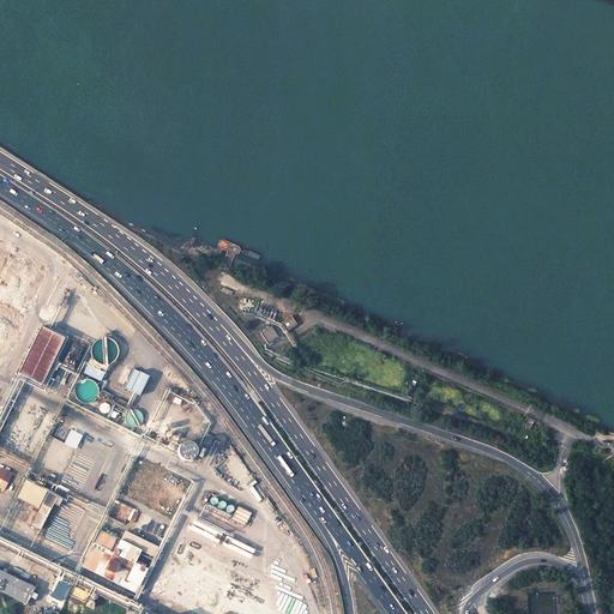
[(0,363),(47,274),(0,250),(0,363)]
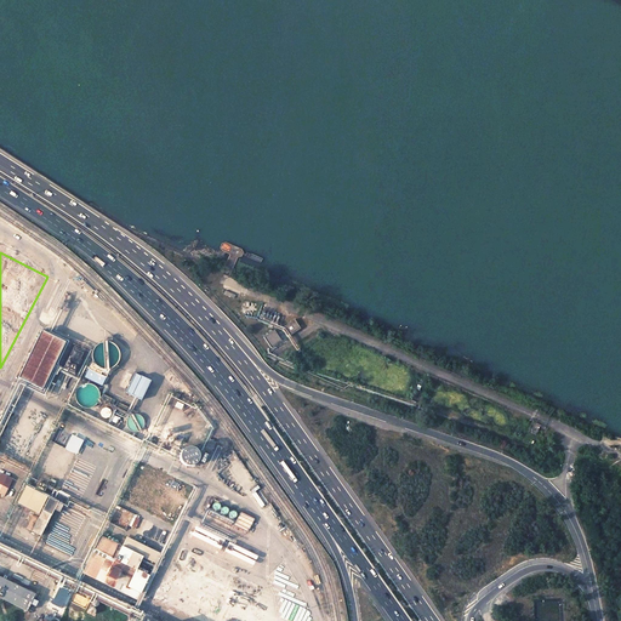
[(93,291),(86,284),(83,286),(91,294),(93,291)]
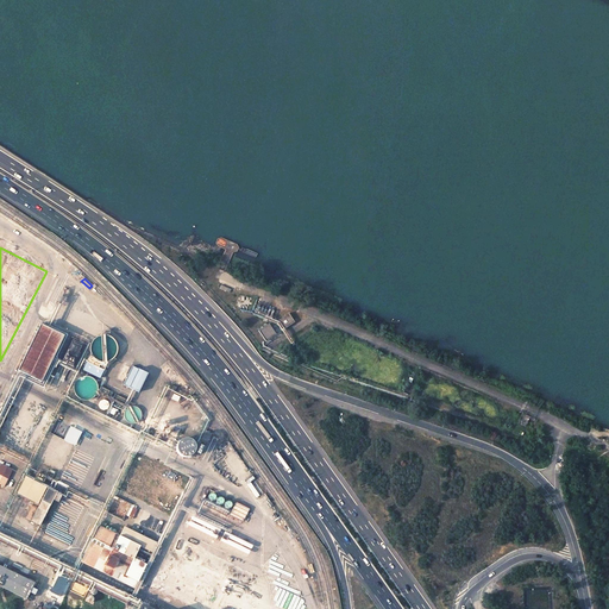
[(242,309),(244,309),(245,308),(246,308),(249,307),(249,306),(250,305),(250,302),(250,301),(250,300),(249,297),(248,297),(246,296),(244,296),(243,296),(240,296),(239,297),(238,299),(238,300),(237,301),(237,303),(237,305),(238,306),(239,307),(240,308),(242,309)]
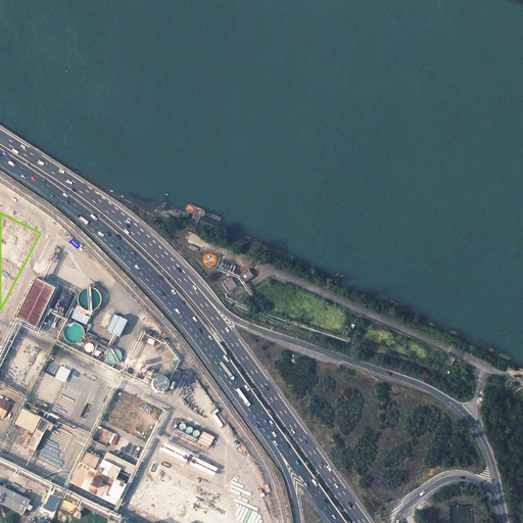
[(97,287),(70,275),(73,272),(63,267),(56,283),(103,306),(110,291),(98,285),(97,287)]
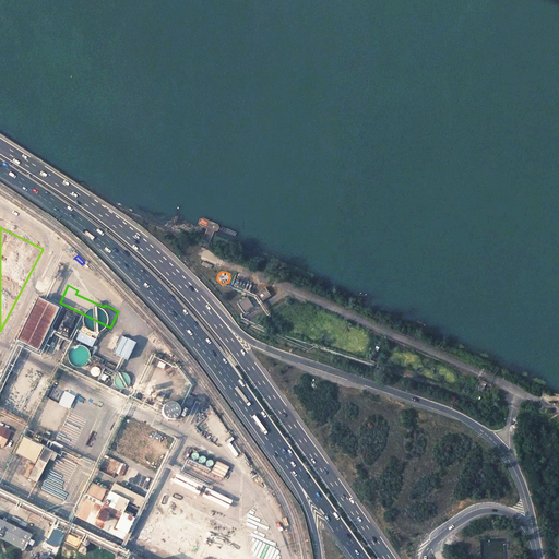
[(260,304),(272,297),(266,289),(256,296),(260,304)]
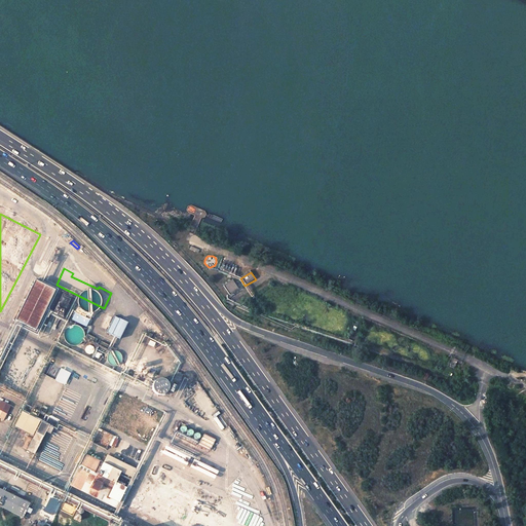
[(45,286),(34,280),(14,320),(35,330),(54,290),(45,286)]
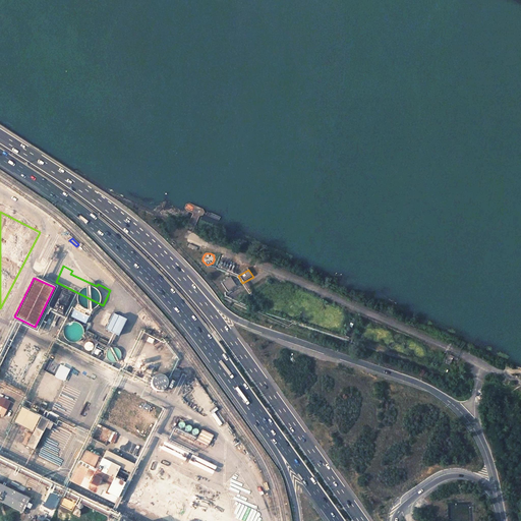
[(229,292),(237,287),(231,279),(223,285),(229,292)]
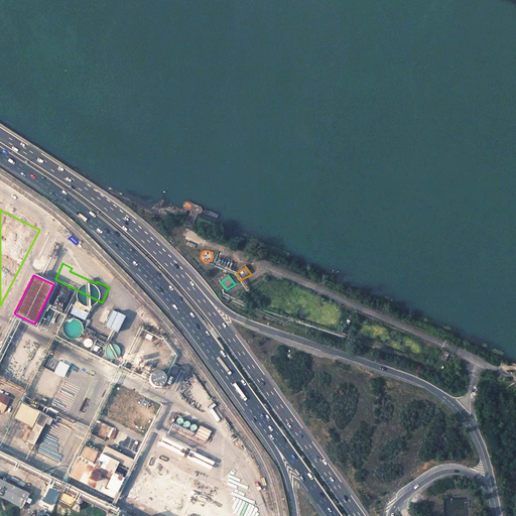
[(68,294),(58,290),(55,297),(63,301),(68,294)]
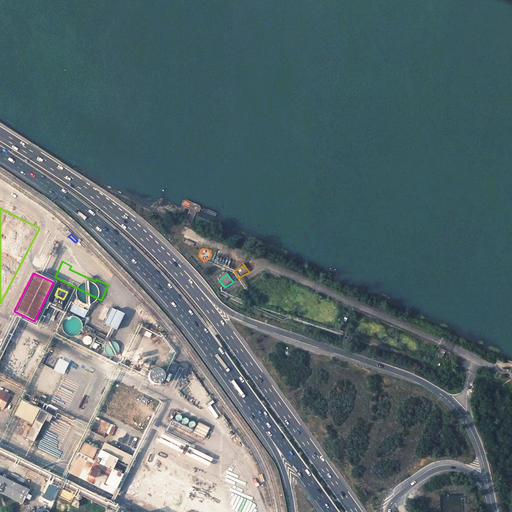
[(136,312),(140,308),(147,315),(142,319),(145,322),(149,318),(150,318),(152,317),(140,304),(133,310),(136,312)]
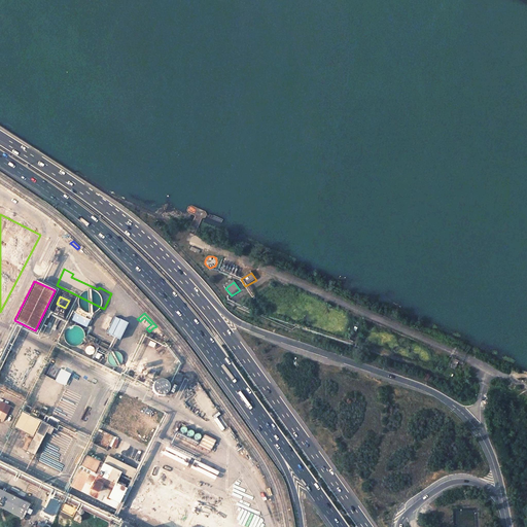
[(114,316),(106,332),(117,338),(126,322),(114,316)]
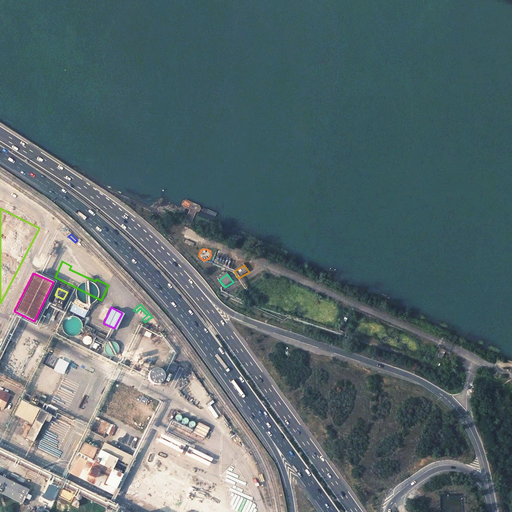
[(81,332),(82,328),(82,324),(80,321),(77,318),(73,317),(69,318),(66,319),(63,322),(62,326),(62,330),(64,334),(67,336),(71,337),(75,337),(78,335),(81,332)]
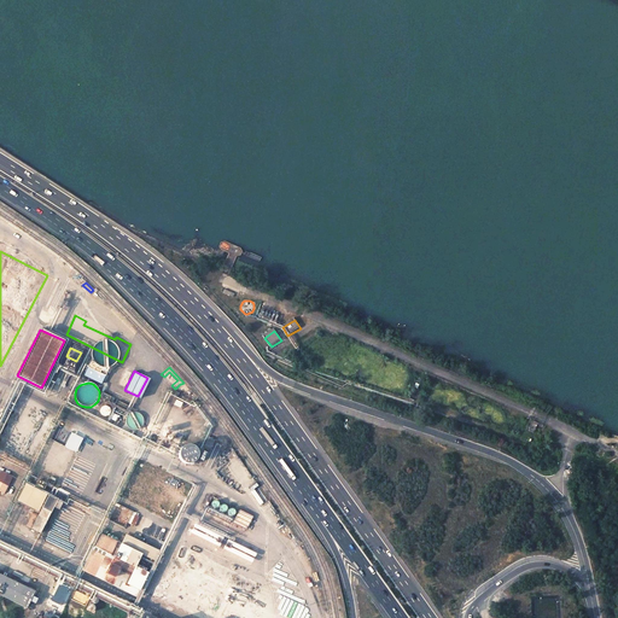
[(179,395),(173,391),(168,403),(173,406),(179,395)]
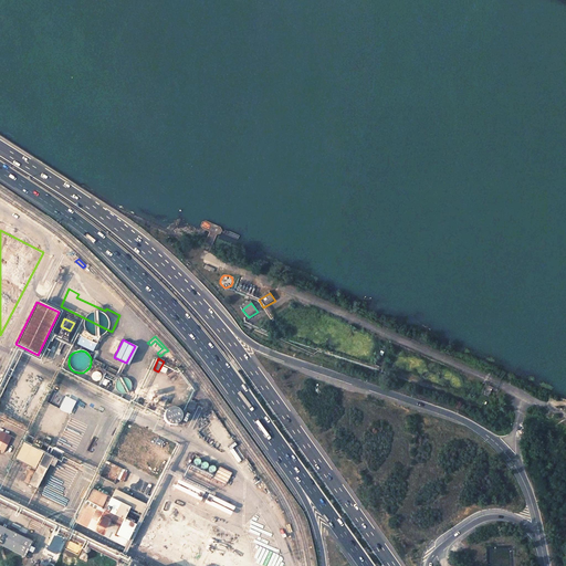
[(132,389),(132,387),(132,384),(129,380),(127,378),(124,378),(121,378),(117,380),(116,383),(115,386),(115,389),(117,392),(119,394),(123,395),(126,394),(129,392),(132,389)]
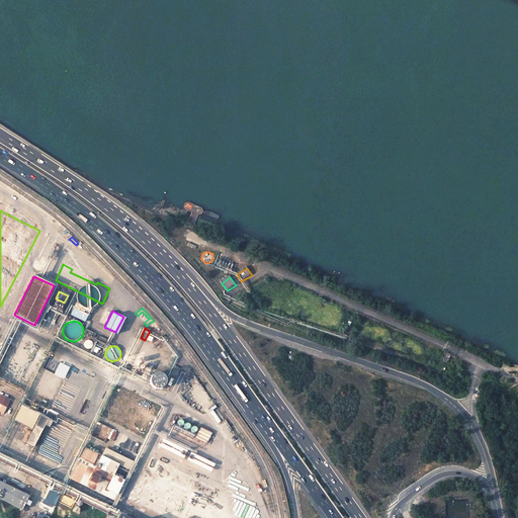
[(180,371),(175,368),(171,376),(176,378),(180,371)]
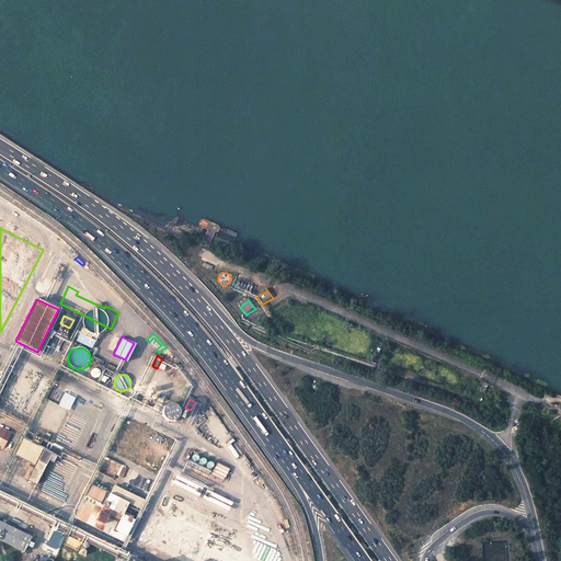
[(174,407),(172,405),(170,405),(167,407),(163,409),(162,411),(162,415),(162,419),(164,421),(167,422),(171,423),(174,422),(176,421),(178,419),(179,415),(179,413),(178,410),(174,407)]
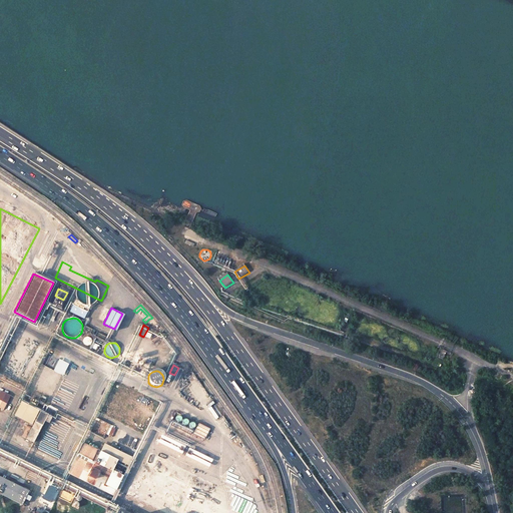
[(212,401),(197,380),(187,387),(202,408),(212,401)]
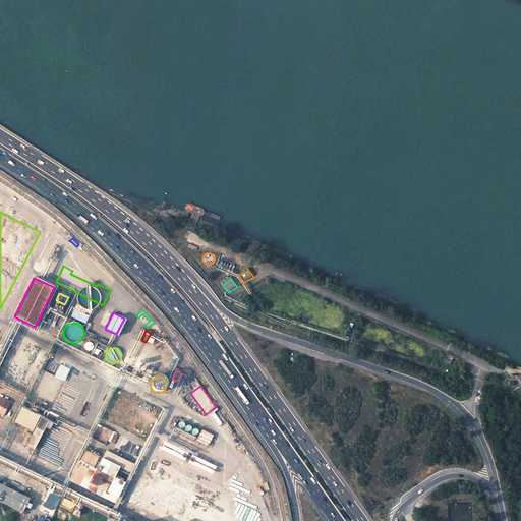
[(162,408),(127,392),(121,404),(139,413),(129,432),(147,442),(164,409),(162,408)]
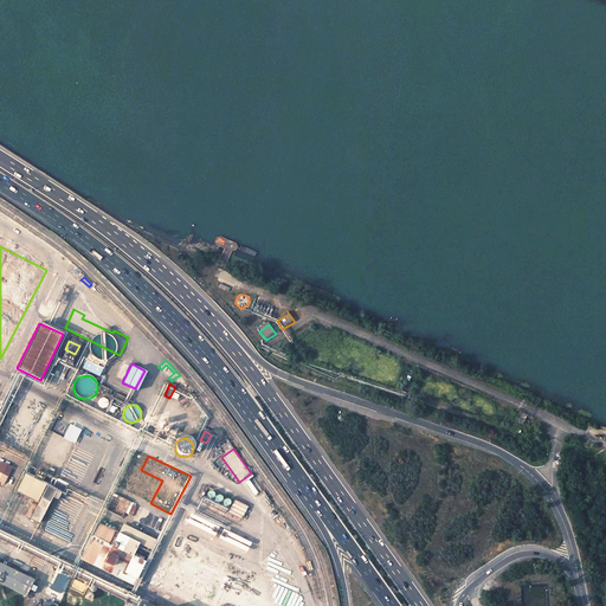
[(12,469),(0,463),(0,483),(4,485),(12,469)]
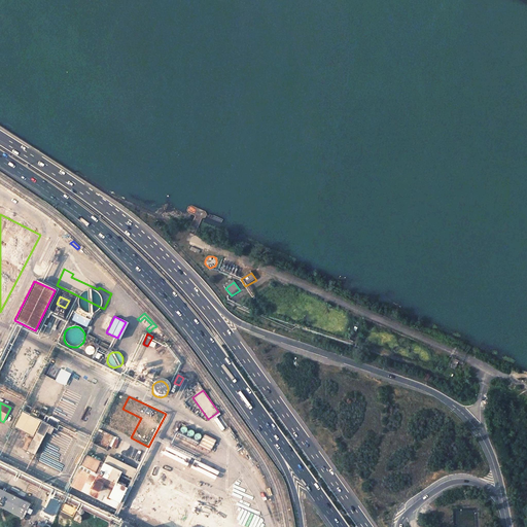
[(48,426),(20,413),(13,427),(26,433),(19,448),(34,455),(48,426)]
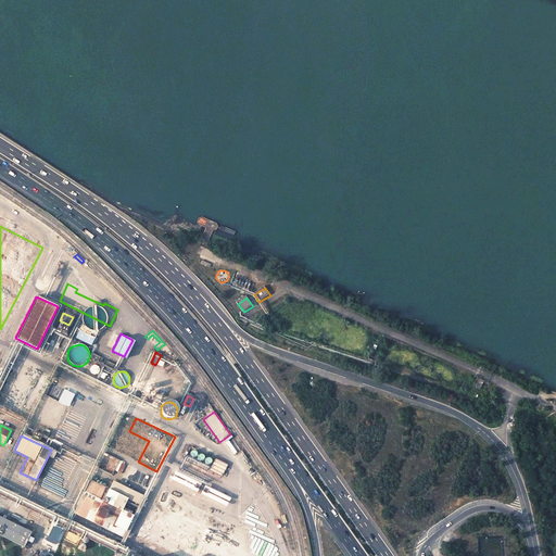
[(216,460),(192,447),(187,457),(190,459),(188,463),(207,472),(210,468),(211,469),(216,460)]
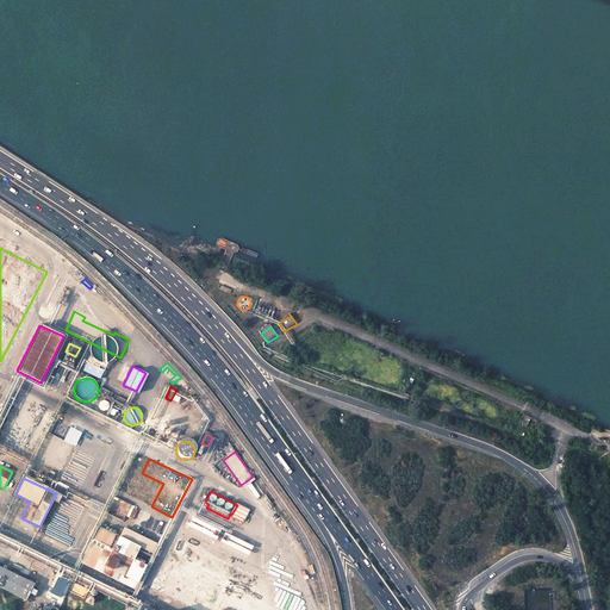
[(248,510),(238,505),(231,520),(241,524),(248,510)]
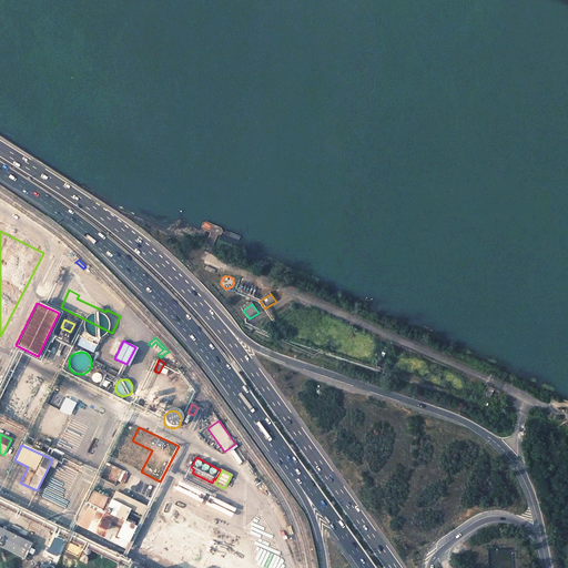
[(181,479),(173,495),(232,524),(240,508),(181,479)]
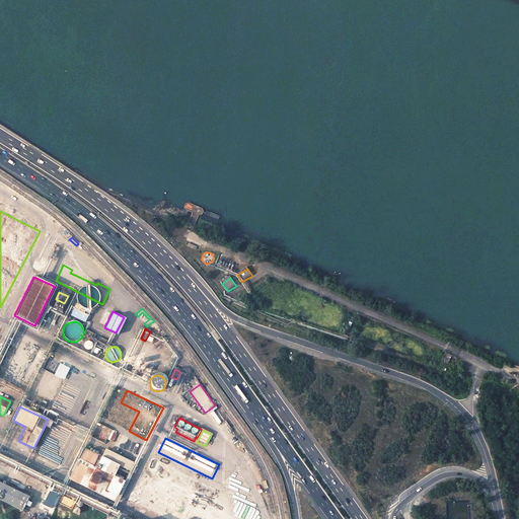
[(103,457),(86,449),(73,474),(102,489),(99,494),(116,502),(126,483),(116,477),(121,467),(131,472),(134,465),(106,451),(103,457)]
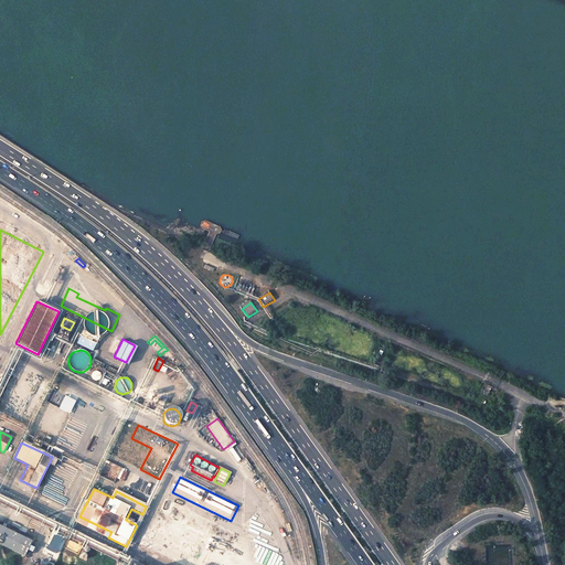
[(184,508),(169,500),(163,512),(179,520),(184,508)]
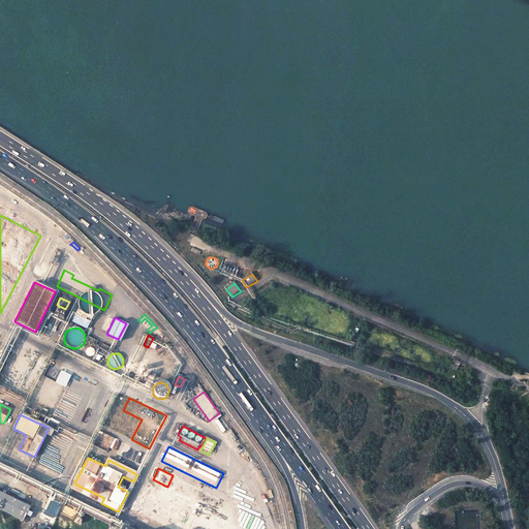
[(225,501),(179,478),(174,489),(220,510),(225,501)]
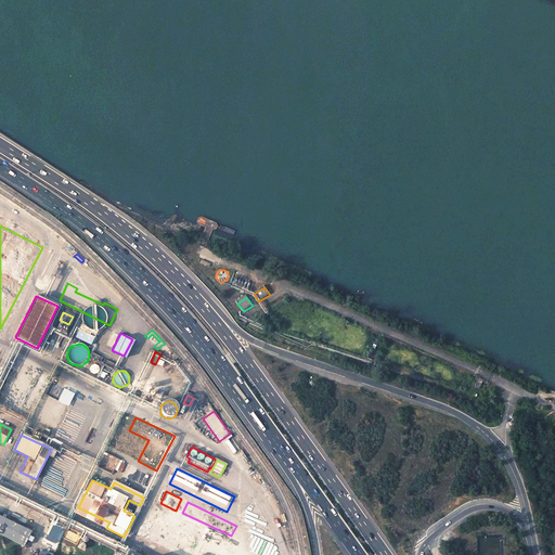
[(209,542),(154,515),(150,524),(154,525),(147,537),(183,554),(234,554),(219,547),(216,554),(205,550),(209,542)]
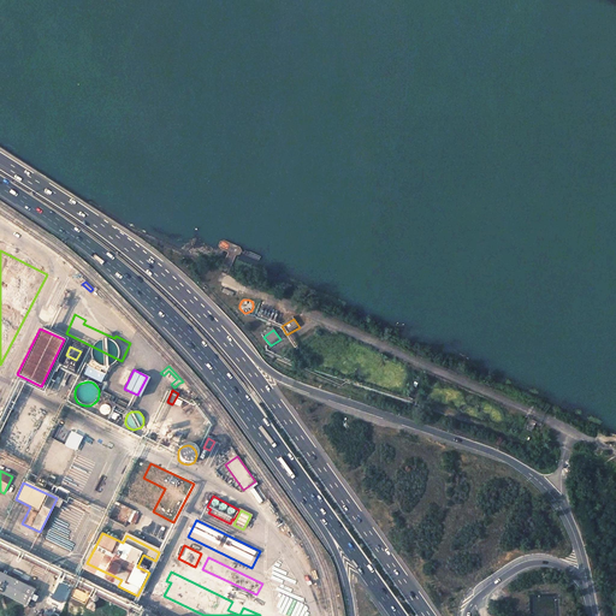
[(36,592),(0,574),(0,594),(28,609),(36,592)]
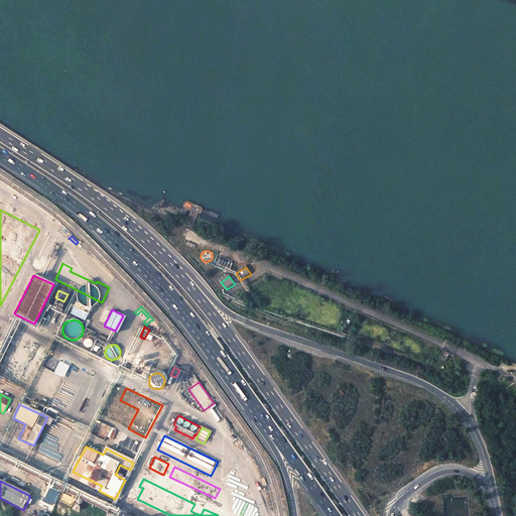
[(106,515),(108,512),(62,490),(49,515),(106,515)]
